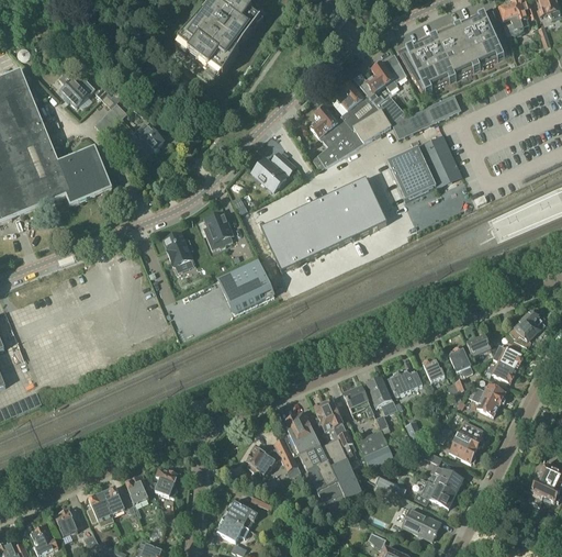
[(211,65),(223,74),(239,48),(238,48),(243,42),(244,42),(244,41),(254,28),(250,25),(257,17),(250,12),(253,10),(239,0),(217,0),(212,0),(204,10),(203,11),(204,12),(199,19),(198,18),(178,40),(178,41),(179,41),(190,48),(188,52),(209,67),(211,65)]
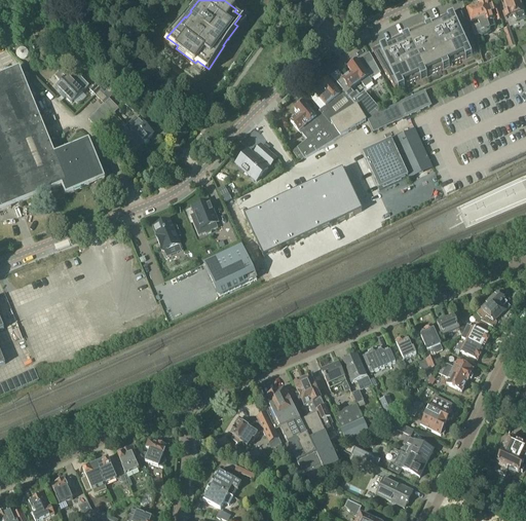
[(475,22),(477,29),(478,31),(482,33),(488,31),(490,28),(489,26),(490,26),(490,25),(495,23),(490,8),(488,0),(481,0),(478,1),(478,3),(475,4),(474,3),(466,5),(471,20),(478,16),(479,21),(475,22)]
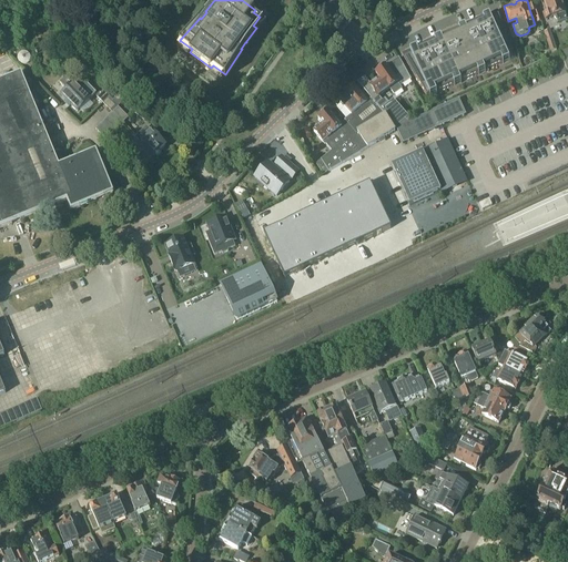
[(527,0),(529,9),(534,7),(538,6),(536,0),(527,0)]
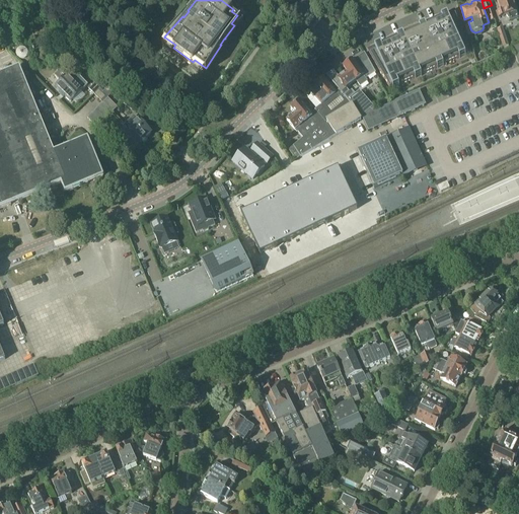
[(499,0),(504,14),(509,12),(510,17),(518,14),(517,9),(518,9),(515,3),(514,0),(499,0)]
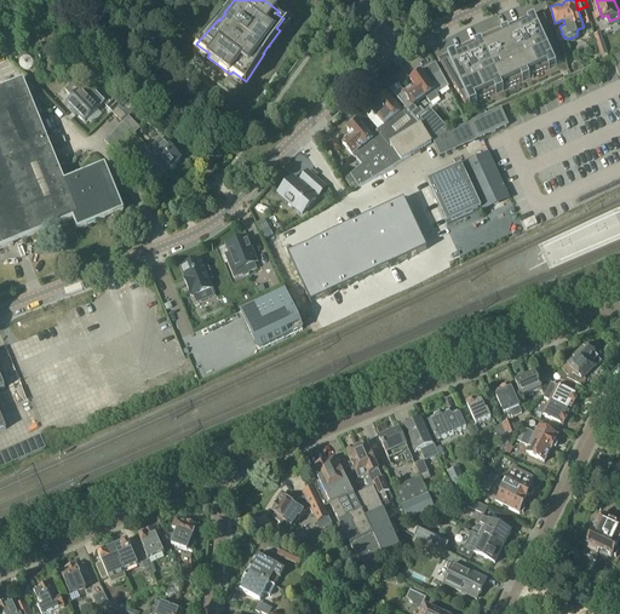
[(527,17),(518,21),(539,68),(549,64),(556,62),(556,61),(560,59),(543,10),(534,13),(534,12),(527,16),(527,17)]
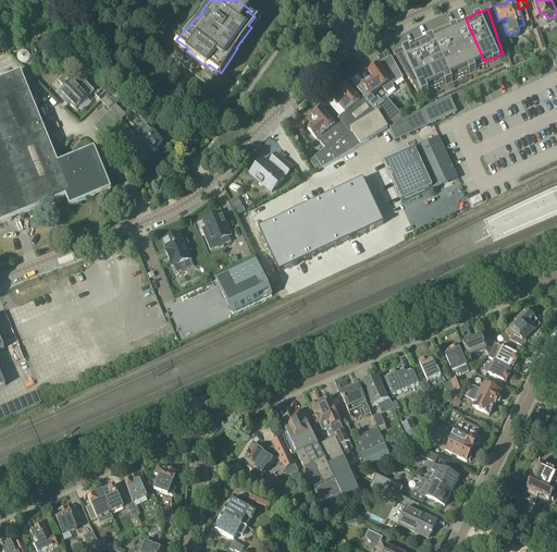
[(457,23),(456,22),(449,25),(450,26),(449,26),(469,69),(470,69),(475,66),(475,65),(484,61),(466,19),(457,23)]
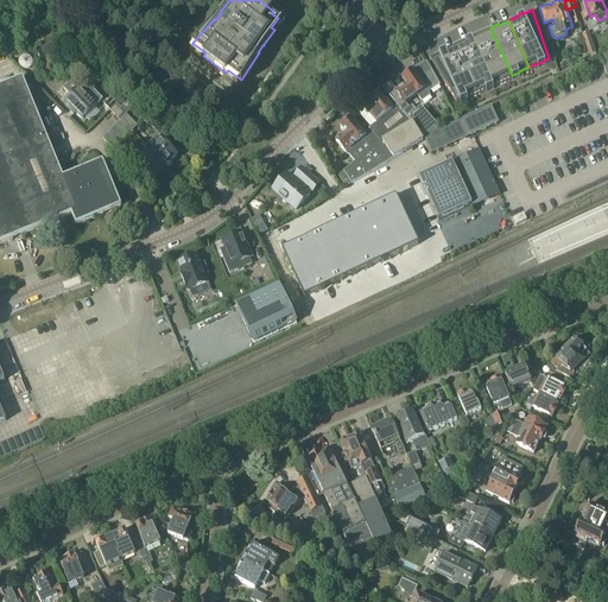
[(588,26),(582,29),(589,50),(595,48),(588,26)]
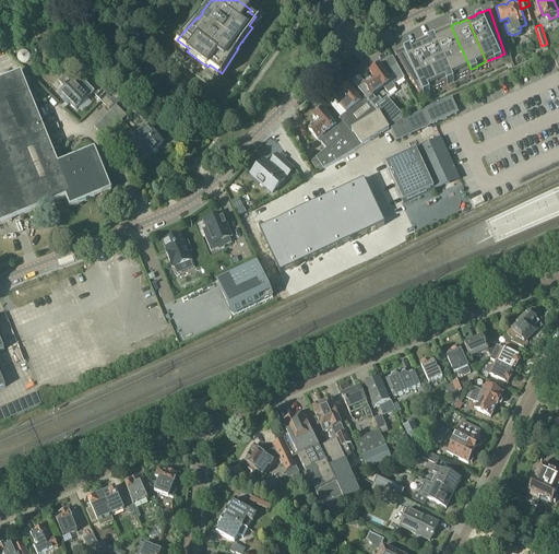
[(451,26),(435,34),(454,77),(471,69),(451,26)]
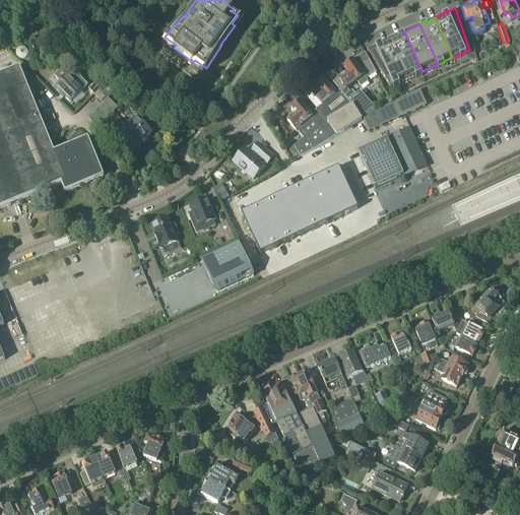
[(421,71),(423,71),(404,31),(403,30),(397,34),(398,35),(390,38),(407,77),(415,74),(416,74),(423,72),(421,71)]
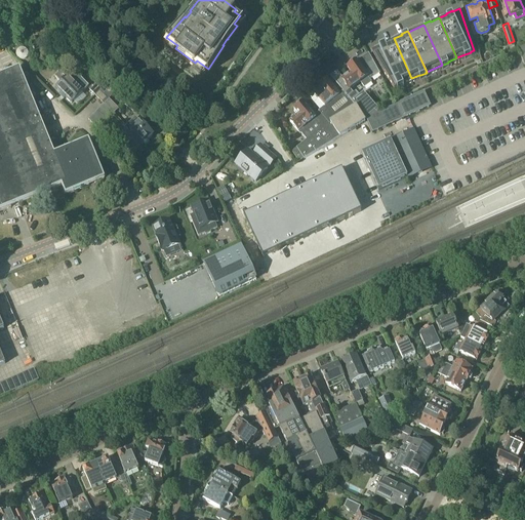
[(404,82),(411,78),(394,38),(386,42),(386,41),(379,44),(379,45),(372,48),(395,86),(398,85),(404,83),(404,82)]
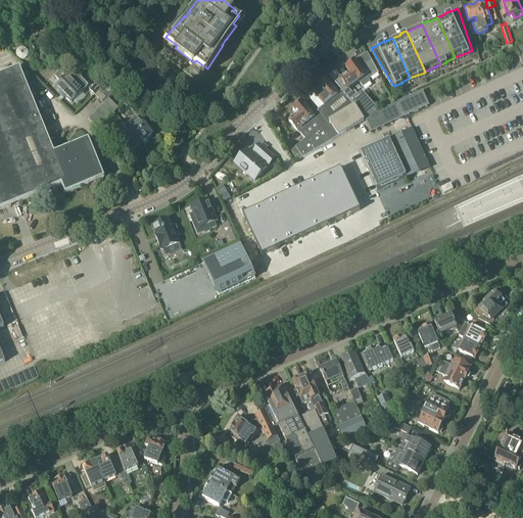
[(366,115),(380,107),(363,87),(359,91),(354,87),(352,89),(348,85),(360,78),(363,83),(370,78),(369,77),(378,69),(378,71),(379,69),(368,50),(355,57),(354,58),(350,57),(347,59),(347,63),(346,64),(349,68),(341,75),(337,68),(335,68),(330,72),(329,72),(366,115)]
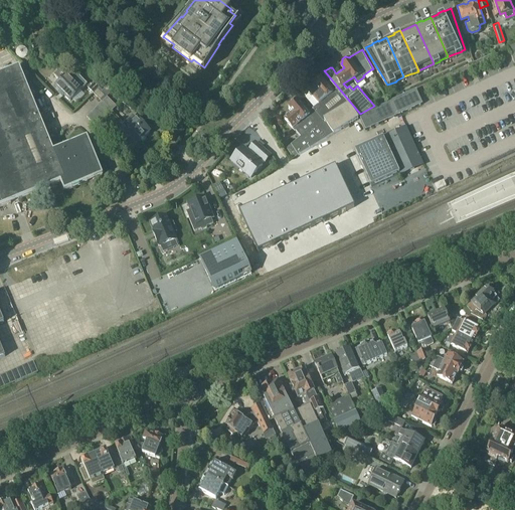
[(0,203),(60,178),(48,149),(54,147),(20,63),(0,70),(0,203)]
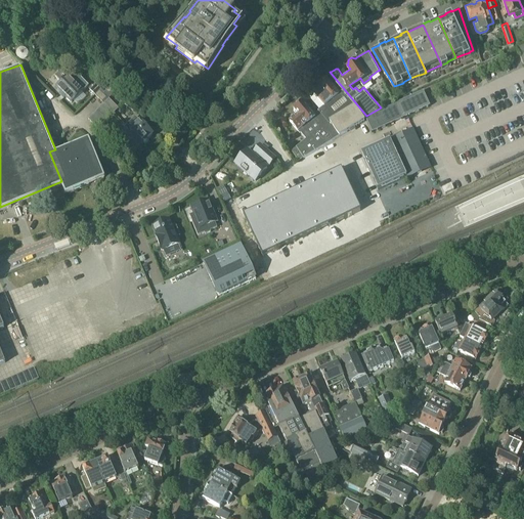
[(62,65),(54,73),(61,79),(56,83),(62,89),(60,90),(64,94),(66,93),(72,98),(84,86),(76,78),(83,71),(62,65)]
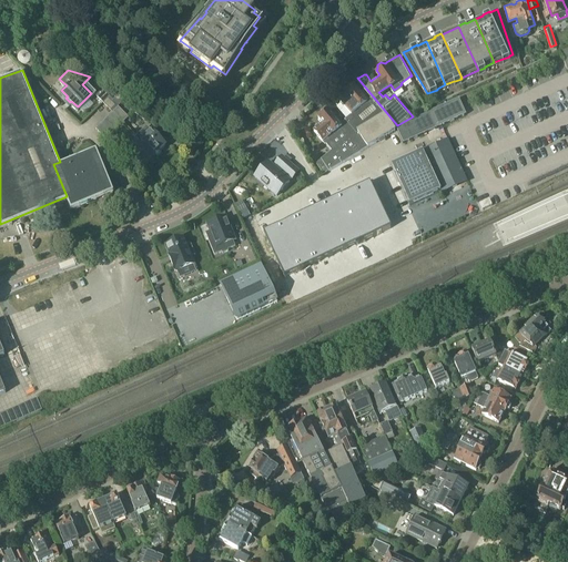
[(341,121),(342,122),(340,124),(359,149),(397,125),(371,94),(368,96),(365,93),(368,91),(364,87),(362,90),(355,81),(344,91),(338,95),(341,98),(352,111),(345,116),(346,116),(341,121)]
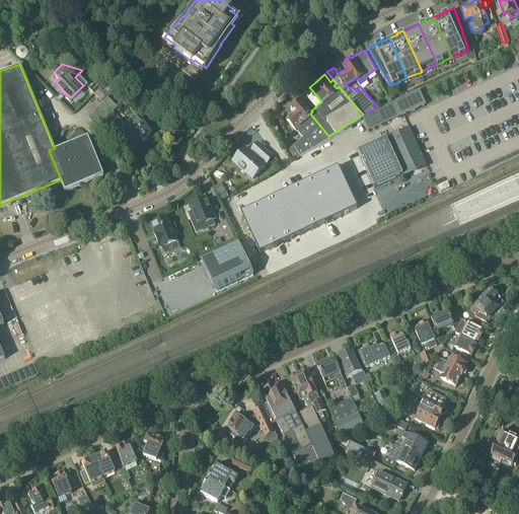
[(97,77),(89,85),(101,97),(105,93),(102,90),(105,86),(97,77)]
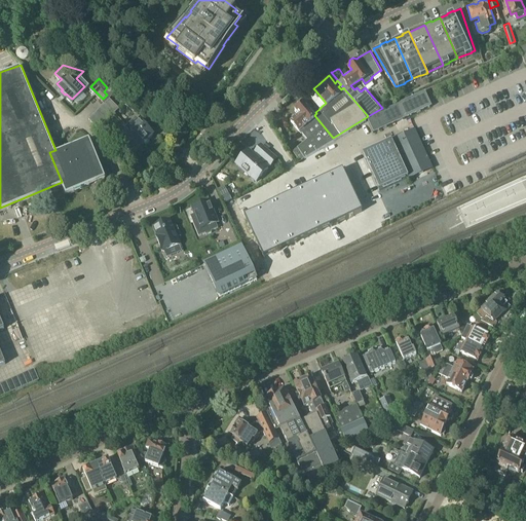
[(382,108),(368,116),(374,128),(409,113),(431,103),(424,87),(397,100),(397,101),(382,108)]
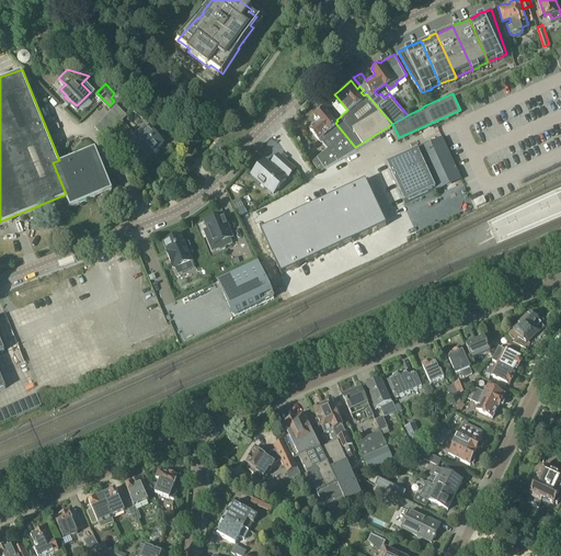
[(126,112),(116,102),(112,106),(122,116),(126,112)]
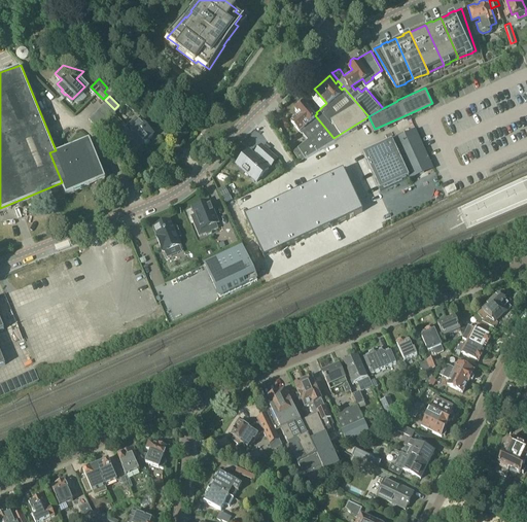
[(303,131),(308,136),(297,145),(305,155),(318,147),(334,138),(315,115),(317,113),(316,112),(305,99),(295,107),(300,111),(291,117),(301,128),(303,131)]
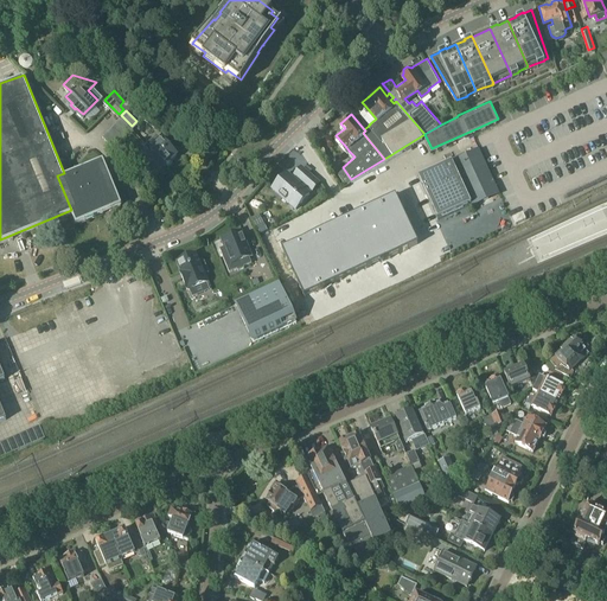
[(117,117),(113,122),(123,134),(132,126),(121,115),(117,117)]
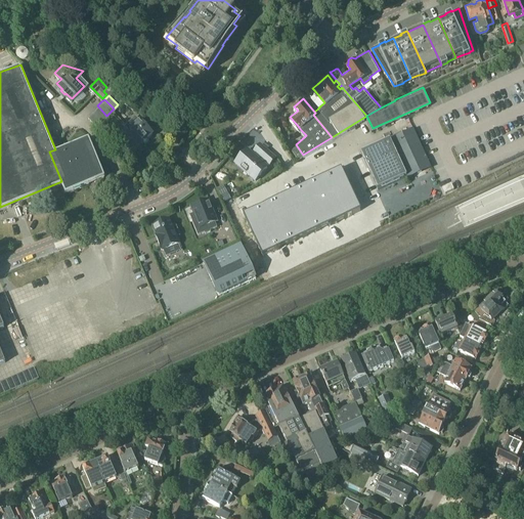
[(106,116),(97,105),(93,111),(102,120),(106,116)]
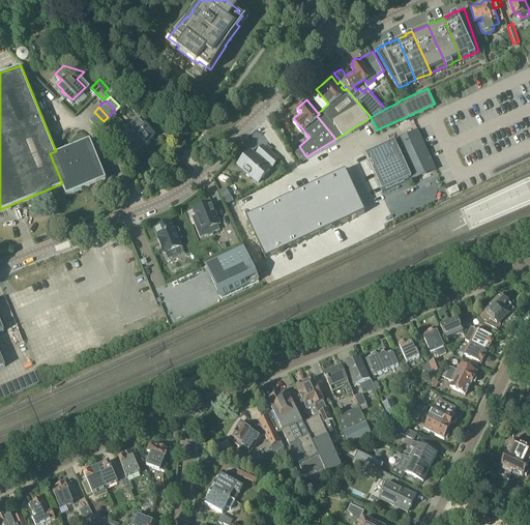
[(89,116),(98,126),(104,121),(94,112),(89,116)]
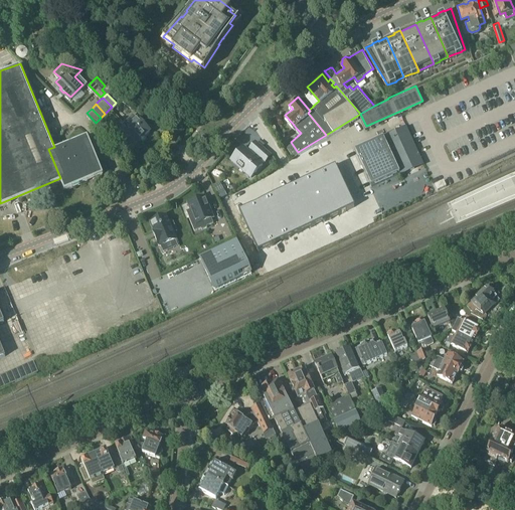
[(141,139),(151,129),(133,111),(123,121),(127,125),(141,139)]
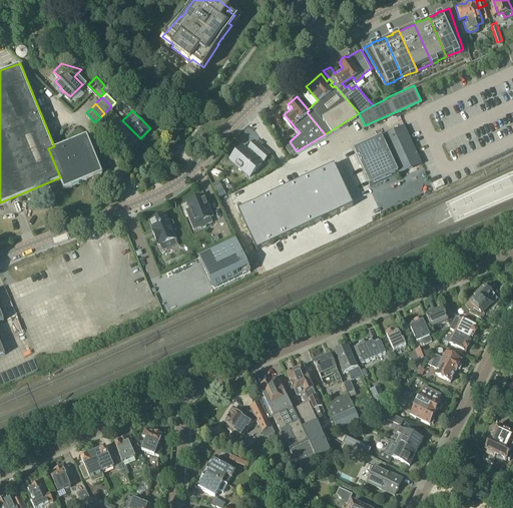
[(405,123),(382,133),(354,146),(370,182),(399,169),(400,170),(422,159),(405,123)]
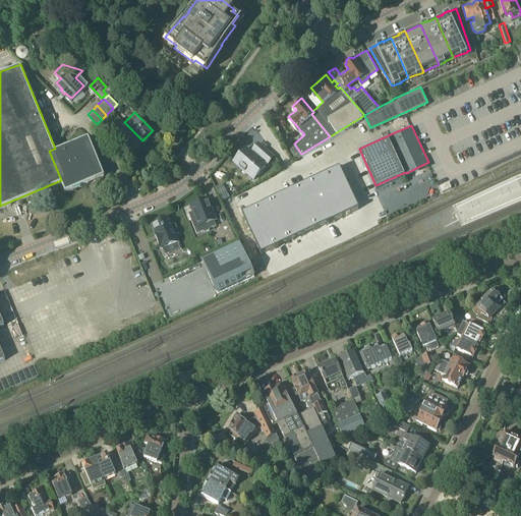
[(142,140),(128,126),(118,136),(132,151),(142,140)]
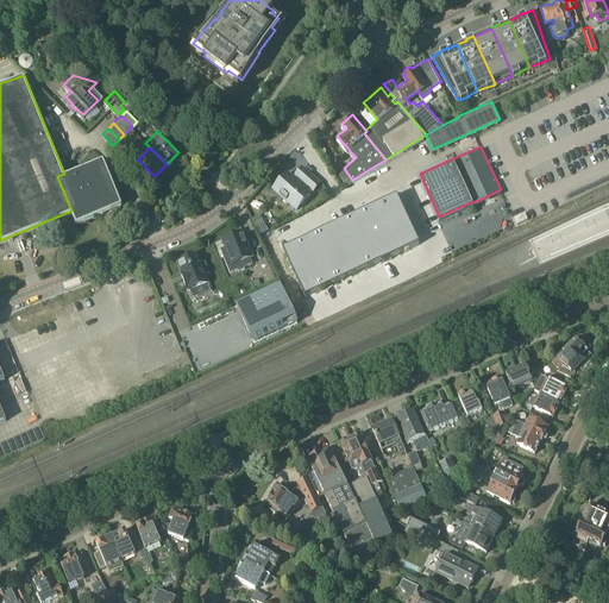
[(104,157),(64,174),(57,176),(71,211),(76,223),(123,203),(104,157)]
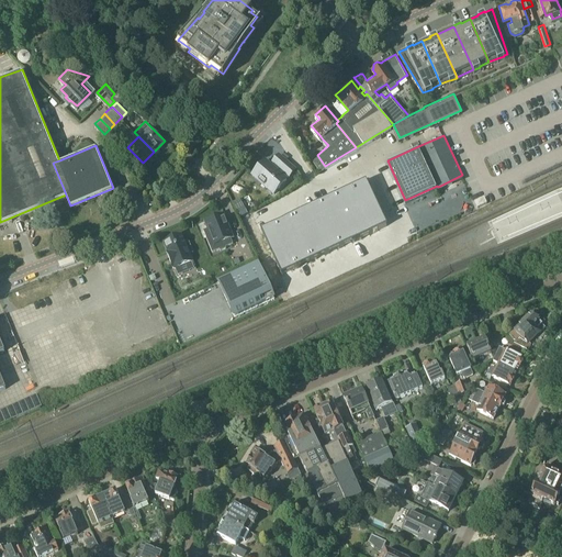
[(271,163),(265,156),(253,171),(267,184),(271,178),(279,185),(287,176),(285,175),(288,173),(289,174),(295,166),(279,152),(272,158),(273,159),(271,163)]
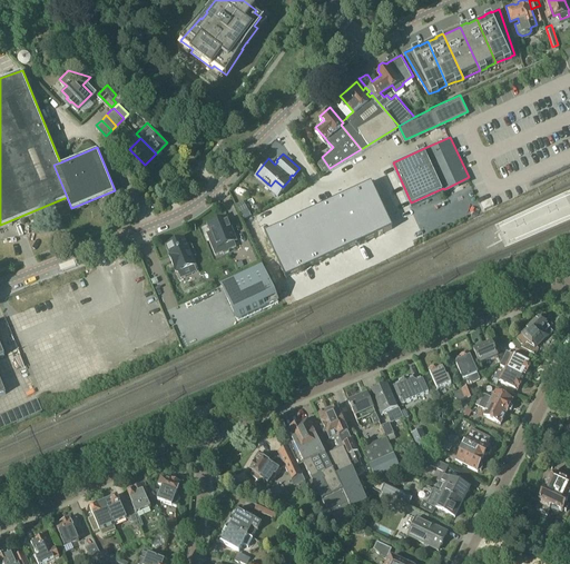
[(359,193),(275,234),(291,271),(375,231),(359,193)]
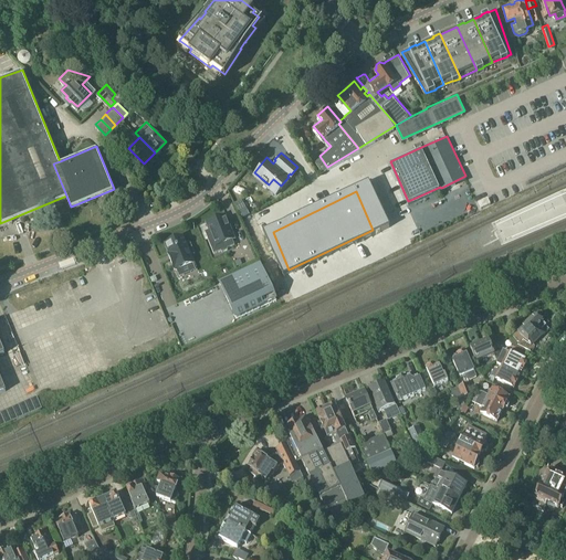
[(205,228),(213,250),(221,246),(221,249),(228,245),(227,244),(234,241),(232,235),(234,235),(224,212),(207,219),(209,225),(205,228)]
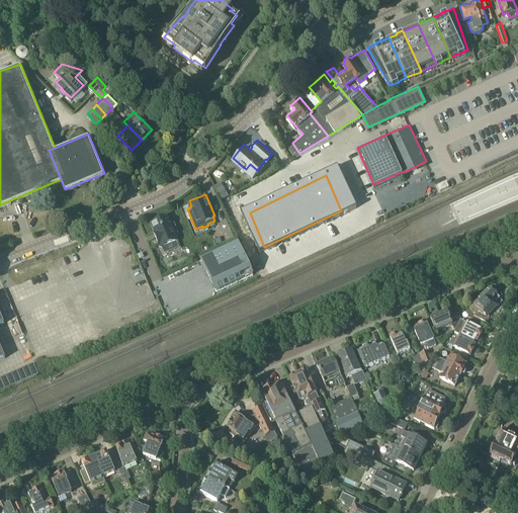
[(167,212),(151,220),(157,233),(156,234),(159,243),(160,242),(161,244),(177,237),(174,230),(178,228),(174,219),(170,220),(167,212)]
